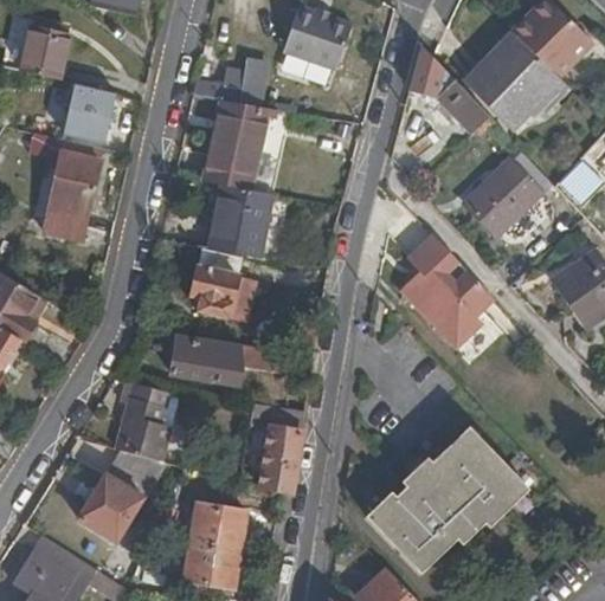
[(92,0),(91,6),(136,18),(141,0),(92,0)]
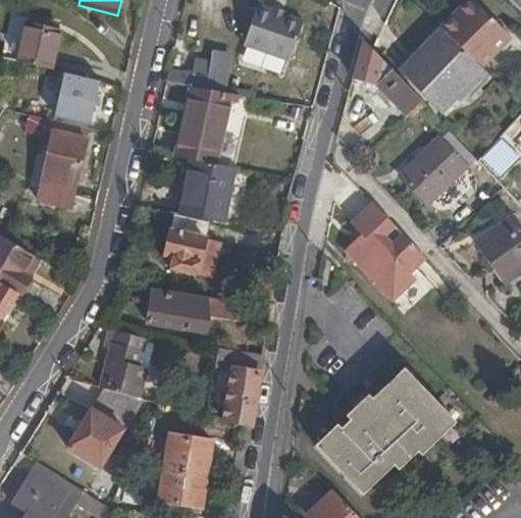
[(476,3),(473,0),(468,0),(455,14),(461,20),(476,3)]
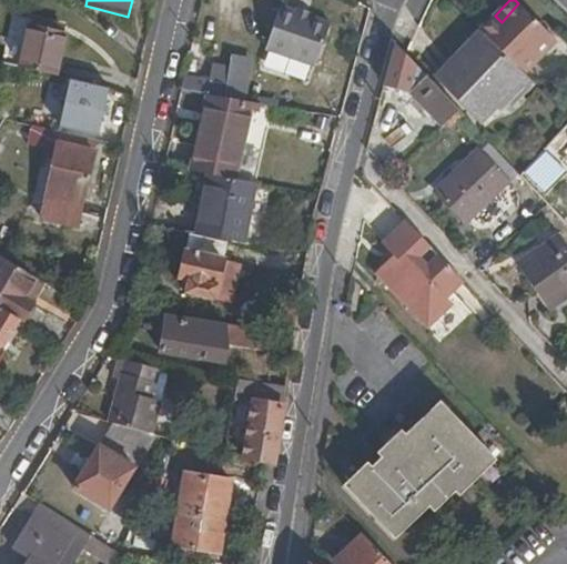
[(330,19),(280,2),(265,47),(315,64),(330,19)]
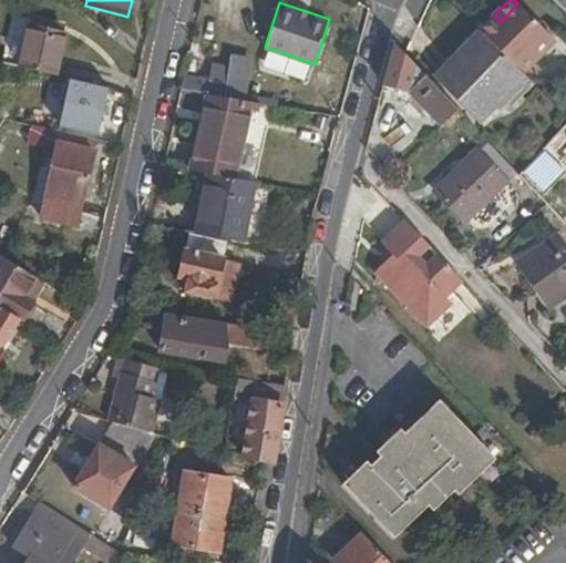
[(481,33),(484,37),(521,71),(552,37),(517,3),(501,22),(494,16),(480,31),(481,33)]
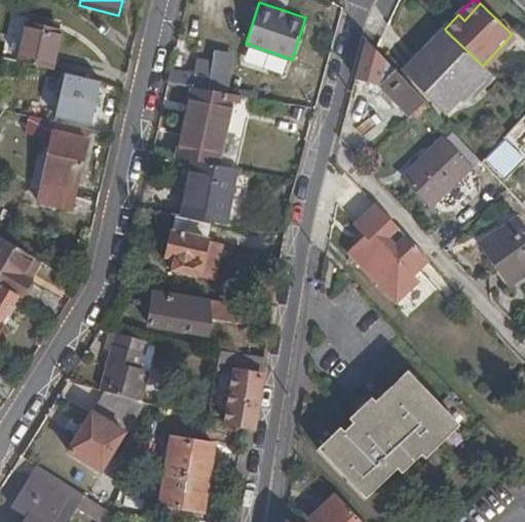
[(60,30),(26,22),(16,62),(51,70),(60,30)]
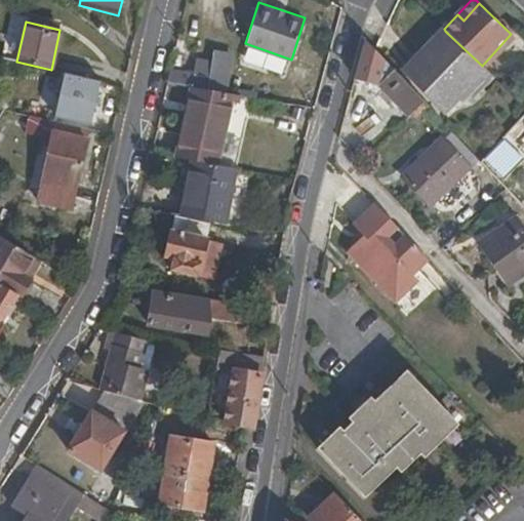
[(448,34),(445,31),(435,42),(438,45),(448,34)]
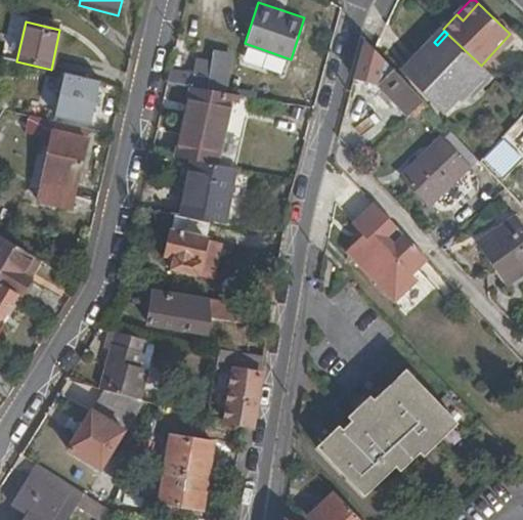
[(409,73),(442,106),(453,94),(481,66),(447,34),(437,45),(409,73)]
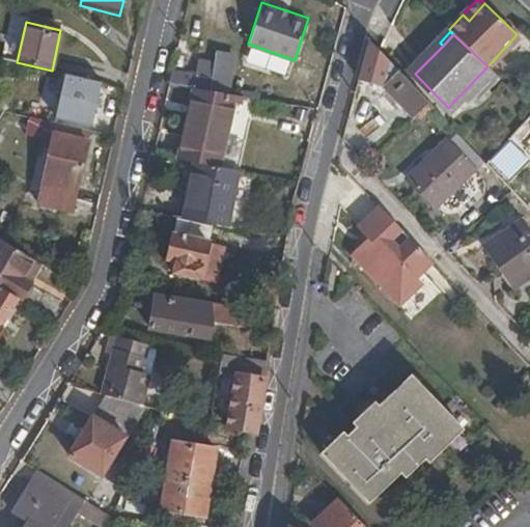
[(529,202),(514,187),(490,160),(383,47),(371,35),(370,40),(429,103),(458,134),(486,163),(514,192),(529,209),(529,202)]
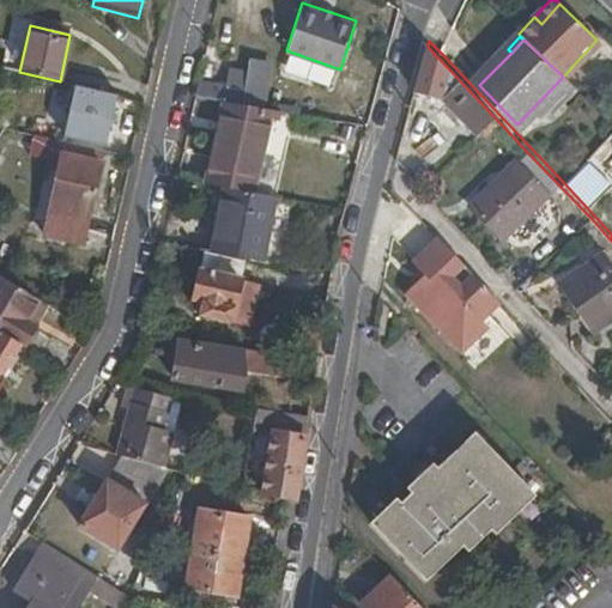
[(496,119),(428,47),(414,91),(446,102),(477,137),(496,119)]
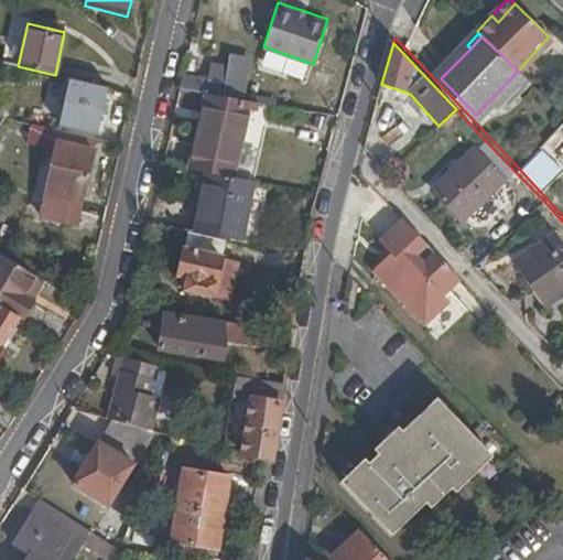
[(210,79),(184,75),(180,92),(209,96),(233,99),(241,56),(228,53),(226,64),(214,62),(210,79)]
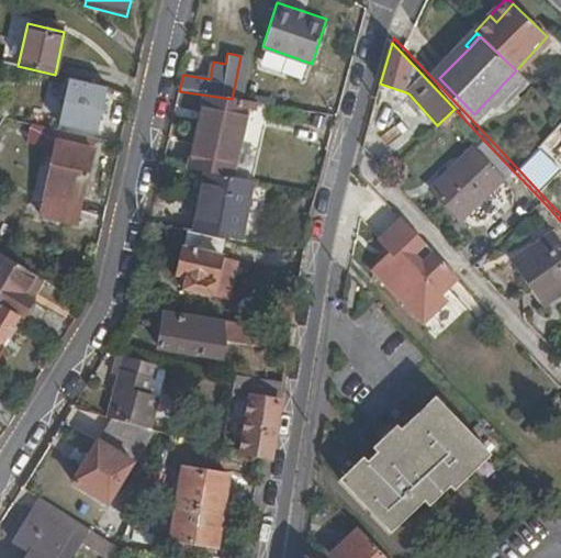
[(529,84),(516,70),(486,101),(498,113),(529,84)]
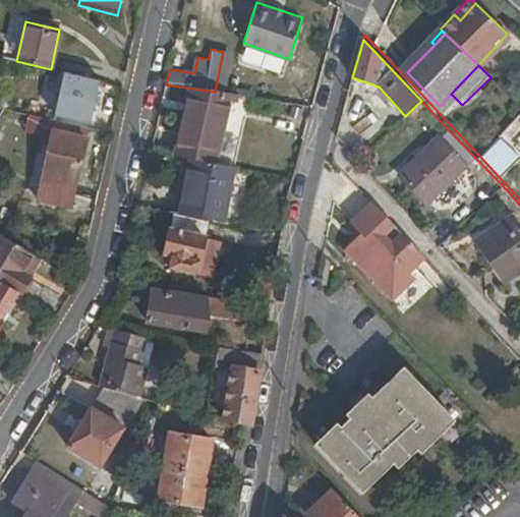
[(56,115),(92,122),(101,81),(65,73),(56,115)]
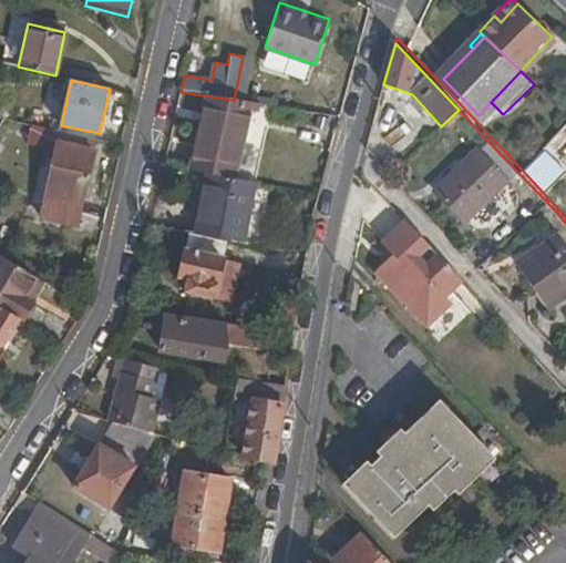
[(234,100),(211,96),(197,172),(211,174),(239,178),(251,112),(259,113),(260,104),(247,102),(234,100)]
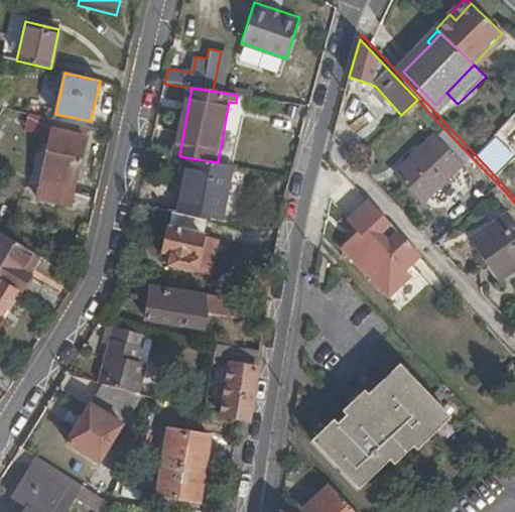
[(39,195),(72,203),(90,128),(56,120),(39,195)]
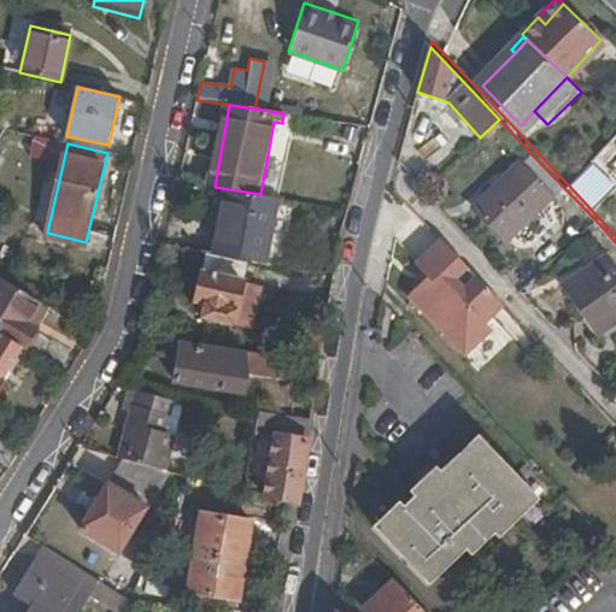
[(476,210),(508,243),(565,189),(533,156),(476,210)]
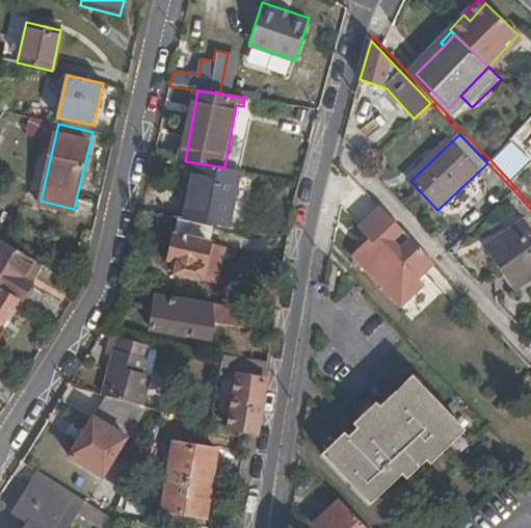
[(224,167),(197,163),(190,203),(236,211),(244,170),(224,167)]
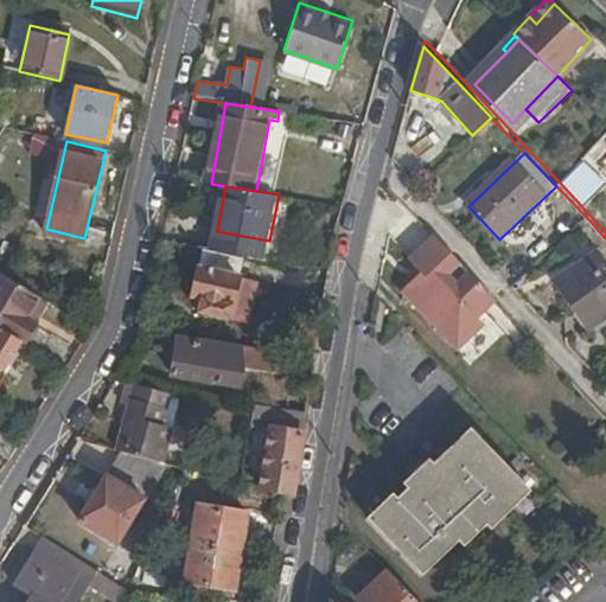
[(605,194),(588,213),(605,231),(605,194)]
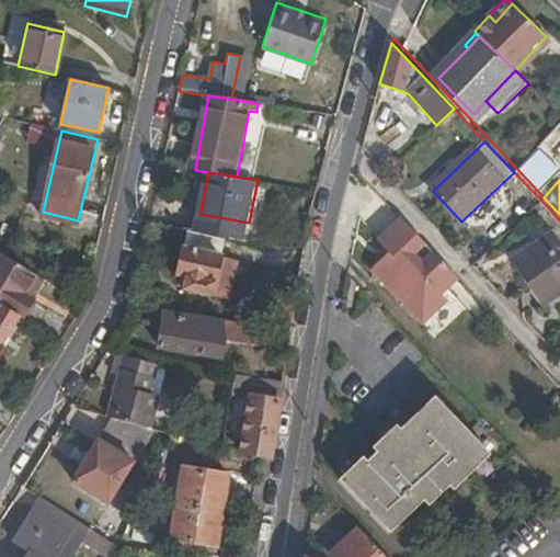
[(249,223),(201,214),(197,229),(226,235),(246,239),(249,223)]
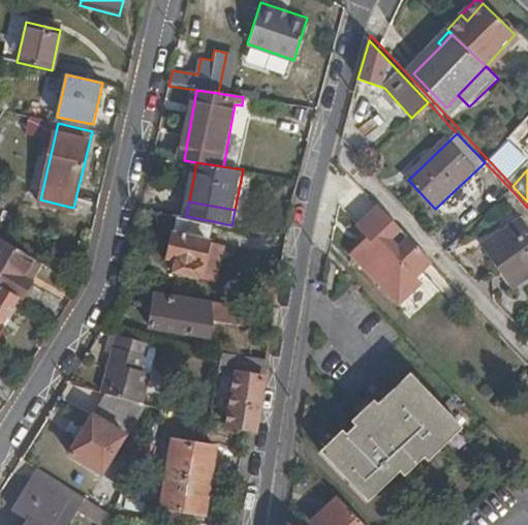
[(426,285),(421,280),(435,266),(377,205),(356,225),(370,241),(354,257),(402,308),(426,285)]
